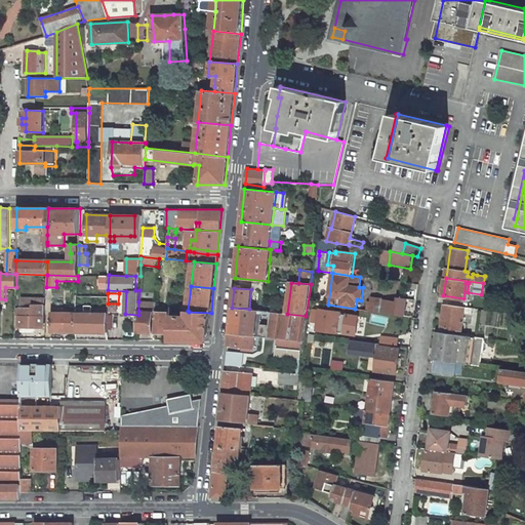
[(45,298),(22,298),(21,308),(33,309),(33,306),(45,306),(45,298)]
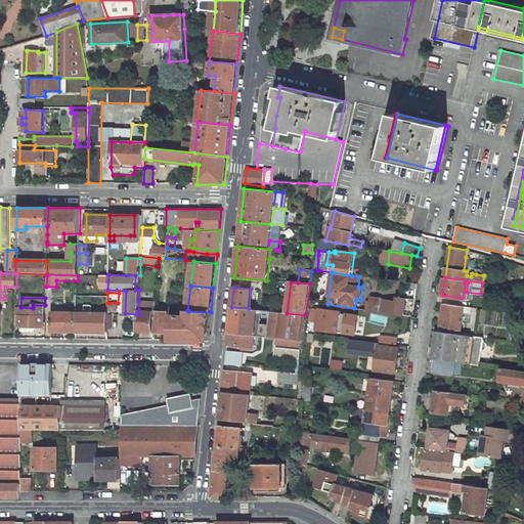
[(369,310),(395,314),(397,302),(381,299),(380,303),(370,301),(369,310)]
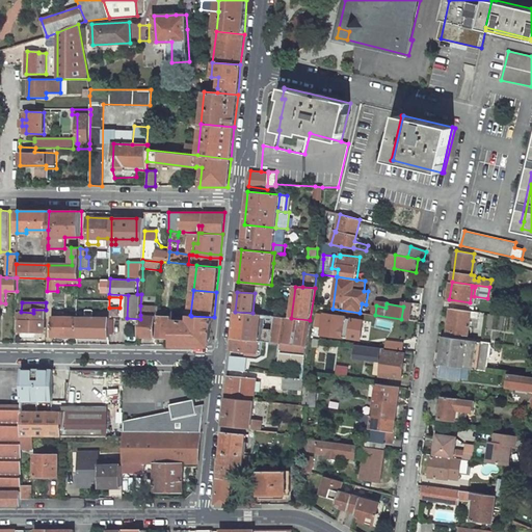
[(155,316),(158,316),(158,311),(158,307),(140,306),(140,315),(155,316)]
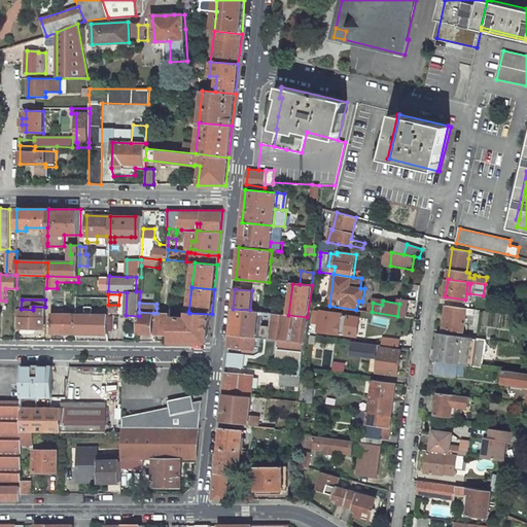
[(475,309),(447,305),(444,328),(463,331),(466,314),(475,315),(475,309)]
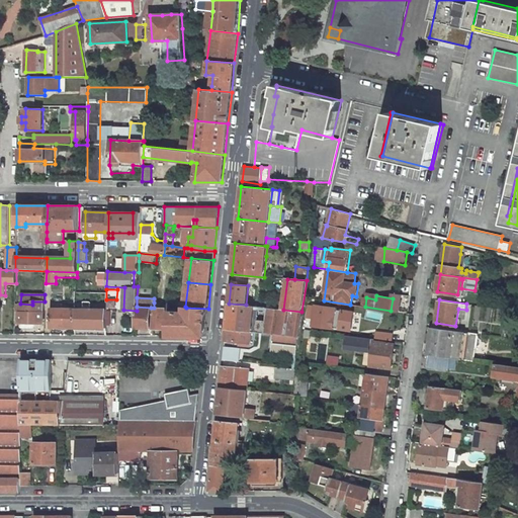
[(19,322),(44,323),(44,313),(45,313),(45,301),(32,301),(32,305),(20,304),(20,312),(19,312),(19,322)]
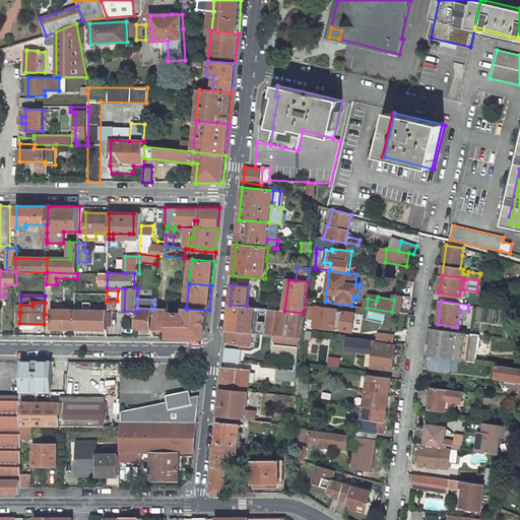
[(226,331),(252,333),(255,307),(247,306),(230,305),(226,331)]
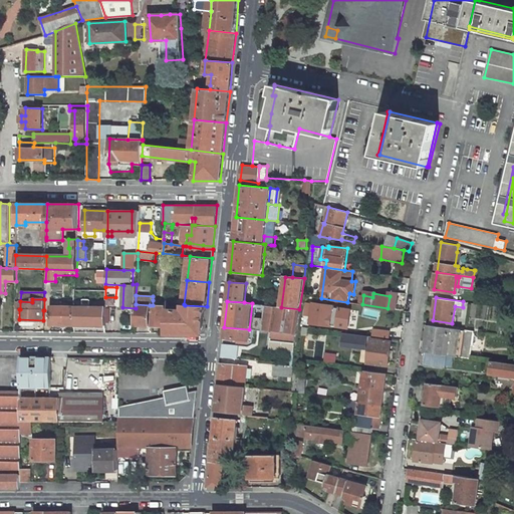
[(331,324),(335,324),(336,319),(332,318),(333,312),(334,305),(314,302),(313,309),(305,308),(304,315),(312,316),(311,323),(331,325),(331,324)]
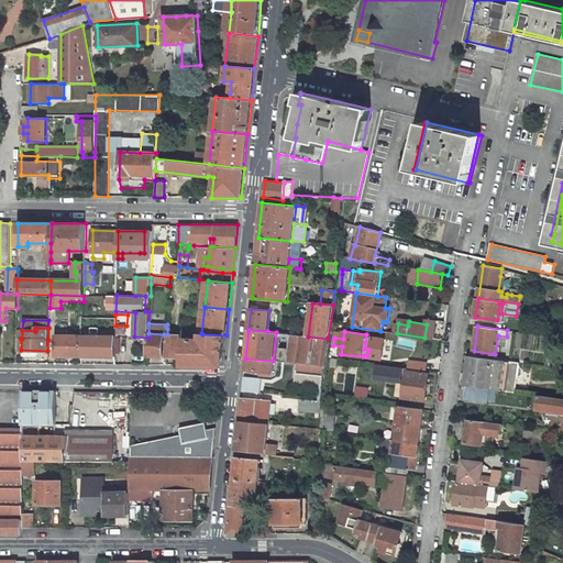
[(147,356),(164,357),(164,334),(148,333),(148,338),(147,356)]
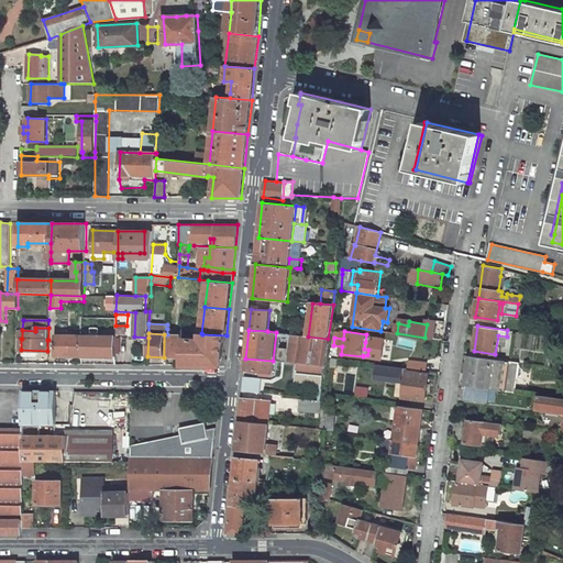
[(167,334),(166,356),(179,357),(180,335),(167,334)]
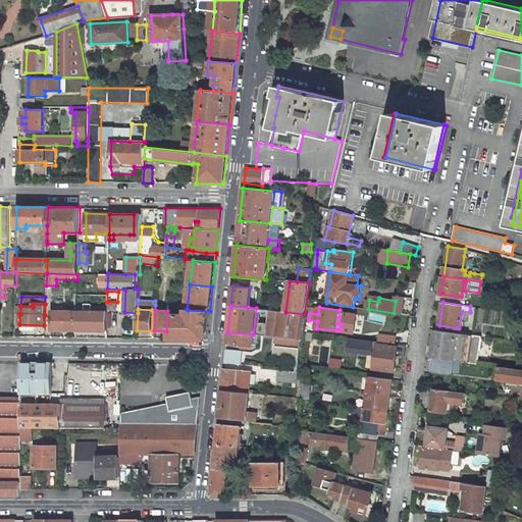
[(169,338),(207,340),(210,311),(188,310),(188,315),(170,314),(169,338)]
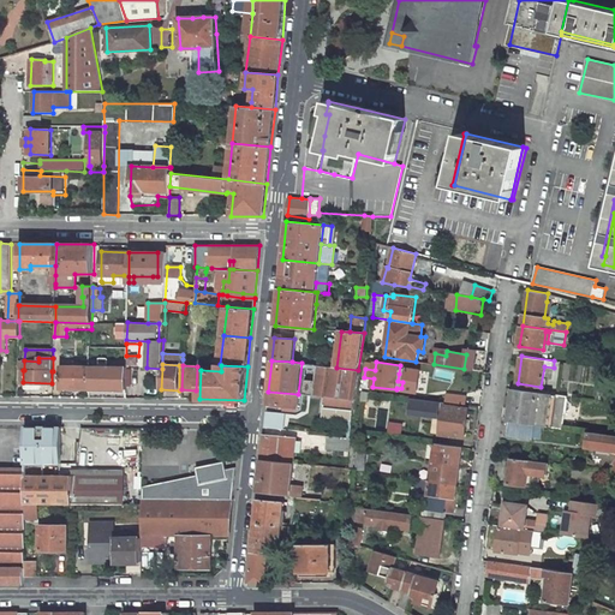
[(323,396),(353,399),(358,370),(336,368),(316,365),(316,381),(306,380),(305,395),(314,395),(323,396)]
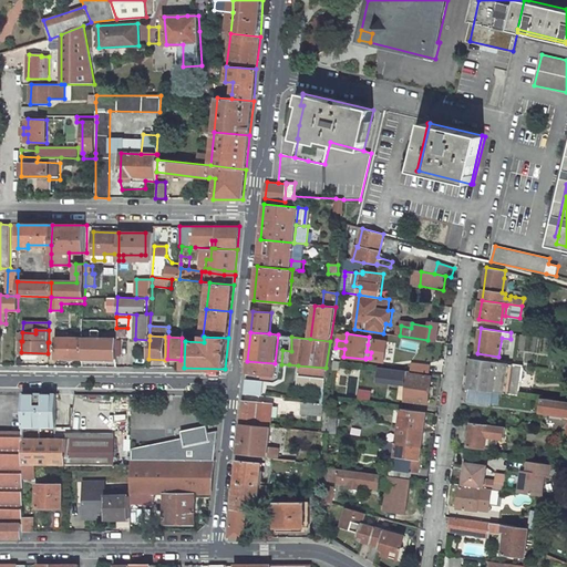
[(57,358),(83,359),(83,338),(57,338),(57,358)]
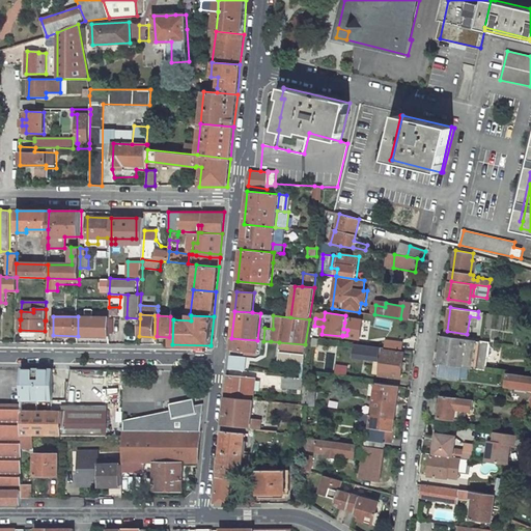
[(93,316),(85,316),(78,316),(78,336),(101,336),(101,338),(110,338),(110,316),(93,316)]
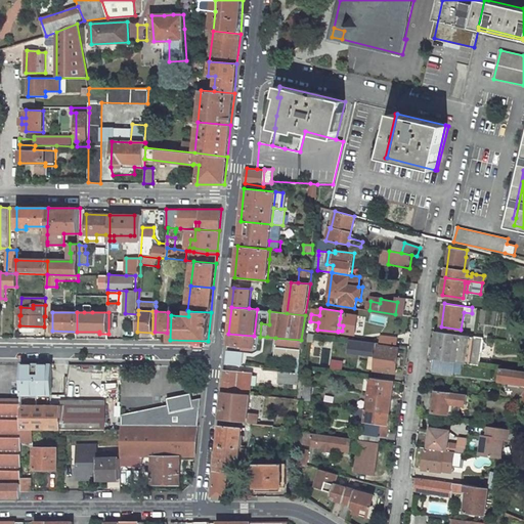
[(482,349),(484,338),(471,336),(437,331),(434,358),(455,361),(480,365),(482,349)]
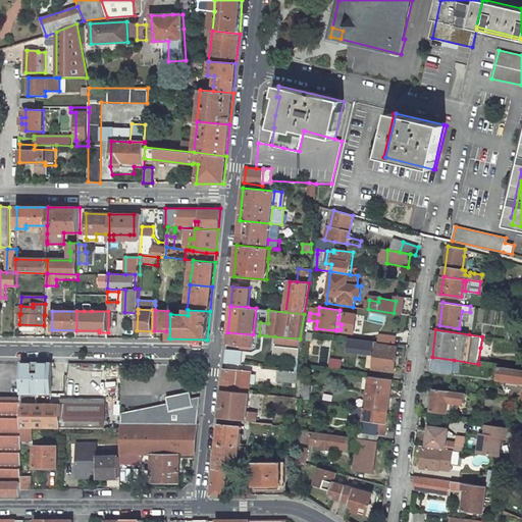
[(227,344),(253,347),(253,334),(227,332),(227,344)]
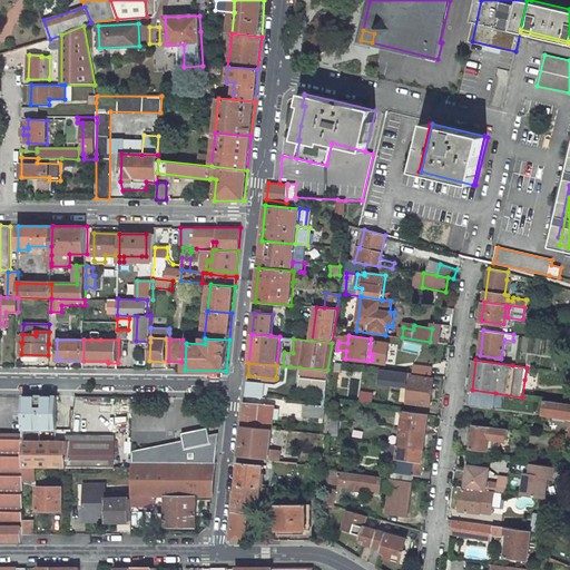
[(327,370),(300,367),(298,377),(327,381),(327,370)]
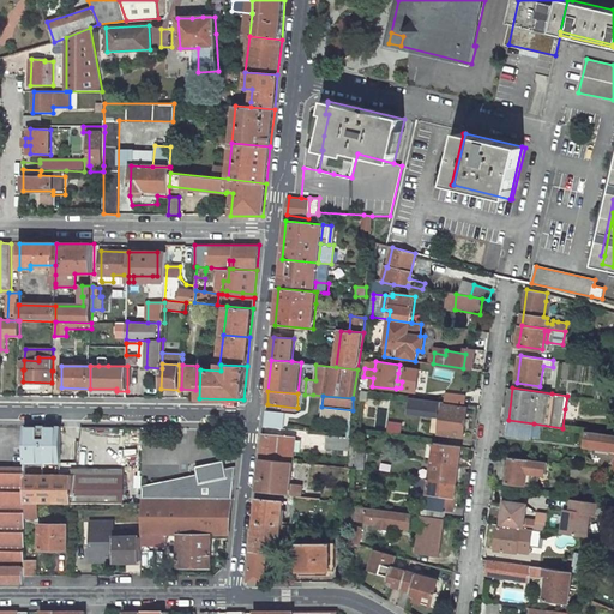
[(468,408),(444,404),(439,433),(463,437),(468,408)]
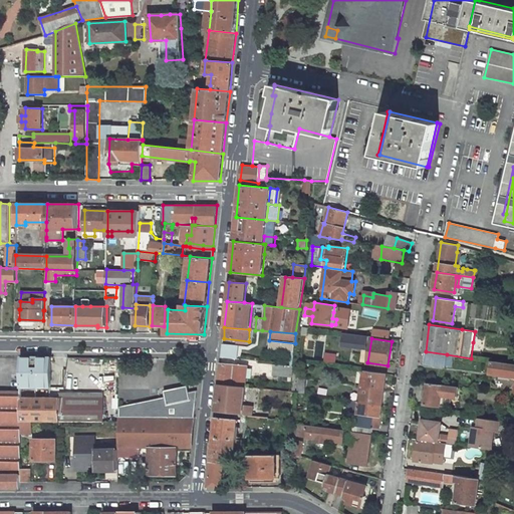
[(222,357),(236,358),(237,345),(223,344),(222,357)]
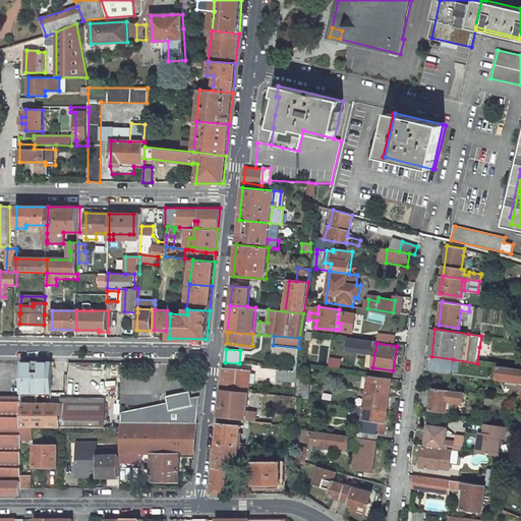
[(453,359),(431,356),(429,368),(451,371),(453,359)]
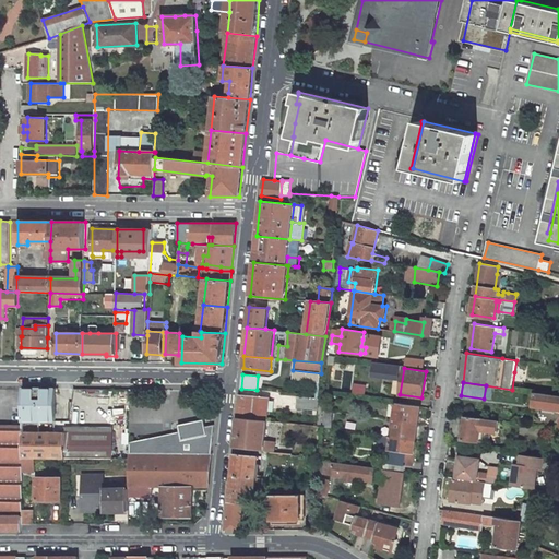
[(56,421),(56,389),(23,388),(23,421),(56,421)]
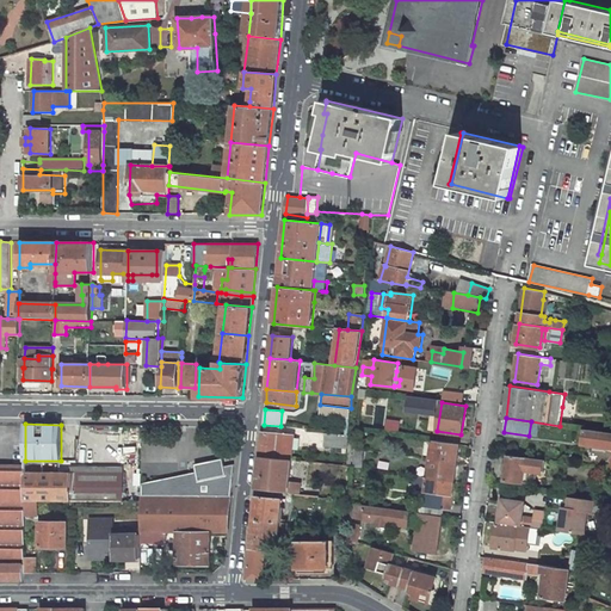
[(610,432),(585,429),(584,444),(610,448),(610,432)]
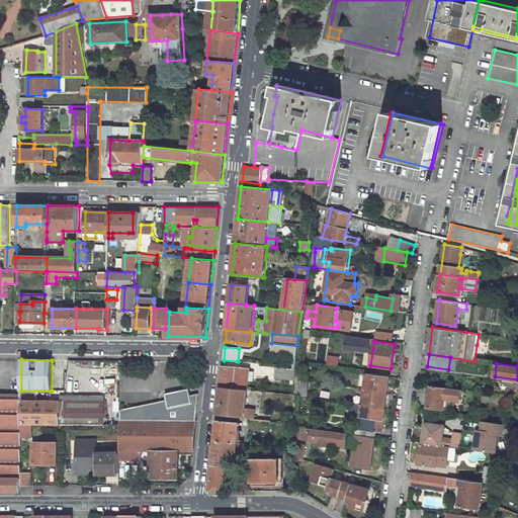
[(223,366),(221,387),(247,391),(250,369),(223,366)]
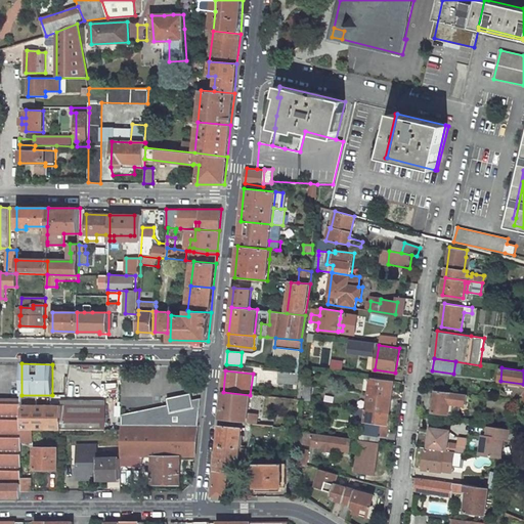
[(278,383),(298,385),(299,374),(279,372),(278,383)]
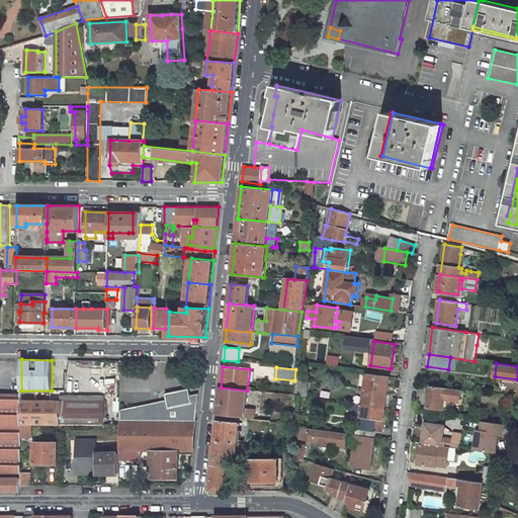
[(367,373),(365,390),(387,393),(390,376),(367,373)]
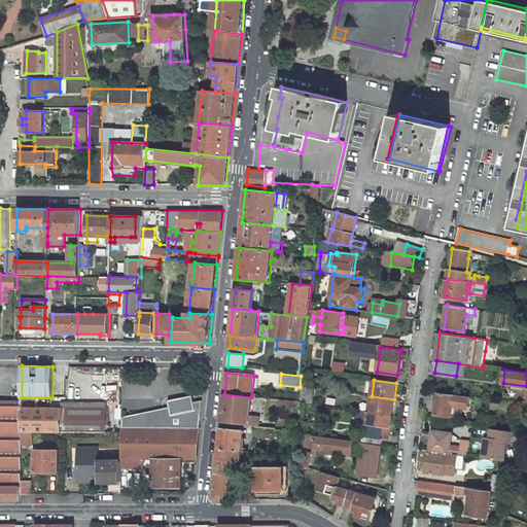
[(457,407),(467,408),(468,396),(438,392),(437,400),(436,406),(435,414),(451,416),(453,407),(457,407)]
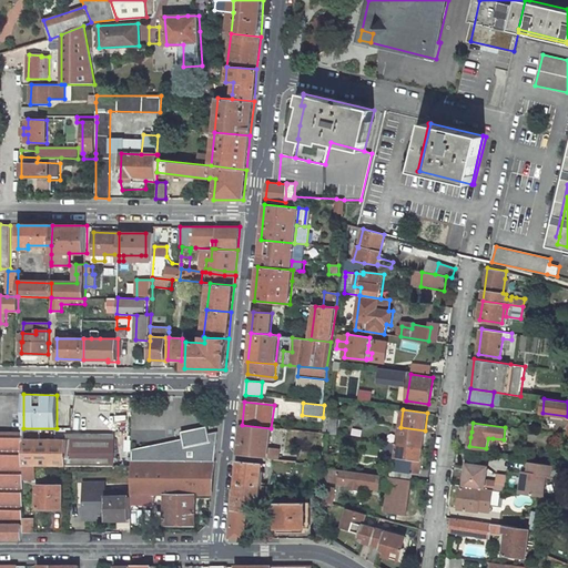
[(271,428),(242,425),(239,455),(267,457),(269,448),(271,428)]
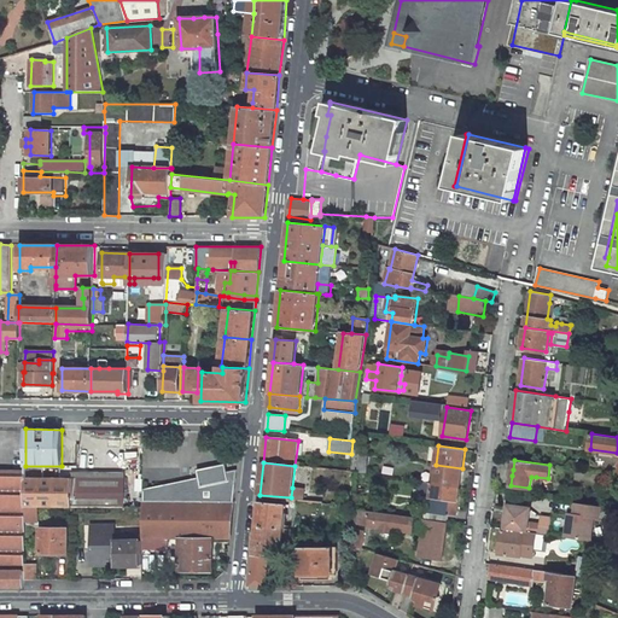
[(144,490),(143,502),(234,503),(238,470),(228,472),(226,464),(198,470),(199,478),(144,490)]
